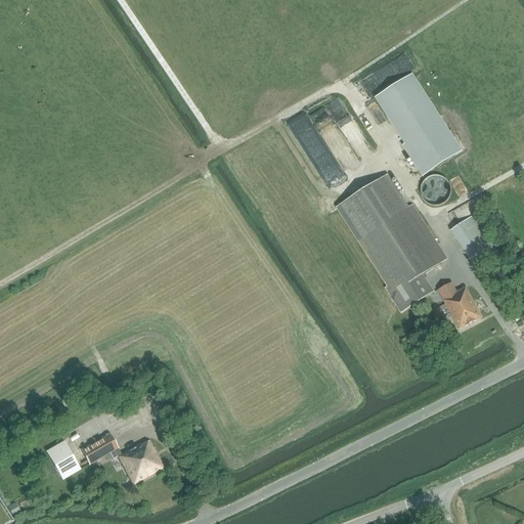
[(463,153),(412,75),(376,98),(405,145),(403,146),(423,177),(463,153)]
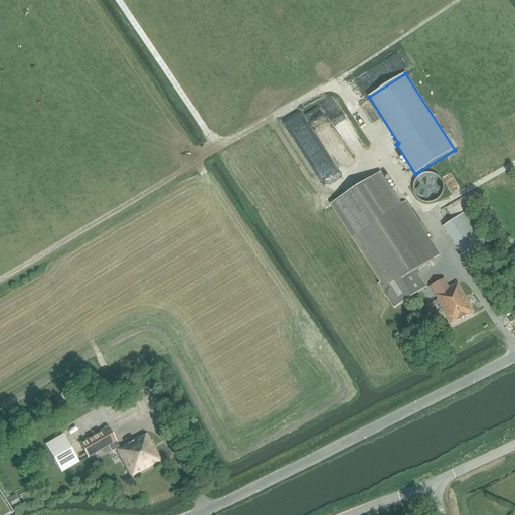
[(405,202),(401,204),(381,172),(332,204),(382,282),(378,284),(394,309),(426,288),(415,272),(440,255),(405,202)]
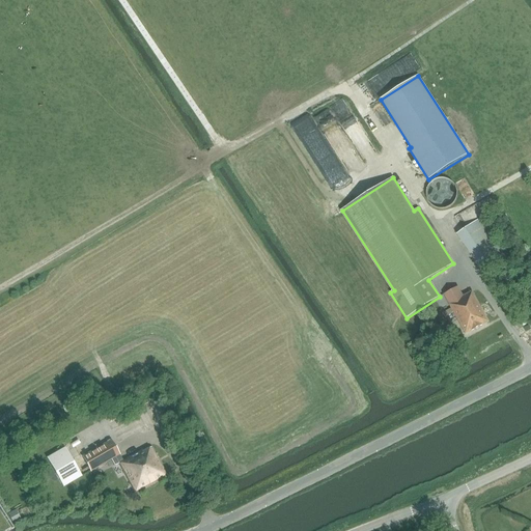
[(456,189),(455,187),(455,186),(453,184),(451,182),(449,180),(448,179),(446,178),(443,178),(441,178),(439,178),(436,179),(434,180),(432,182),(430,183),(429,185),(428,186),(427,188),(426,191),(426,192),(426,195),(426,197),(427,199),(428,200),(429,202),(430,204),(432,205),(435,207),(437,208),(439,208),(441,208),(444,208),(446,208),(448,207),(450,206),(452,205),(453,203),(455,201),(456,199),(456,197),(456,195),(457,193),(456,191),(456,189)]
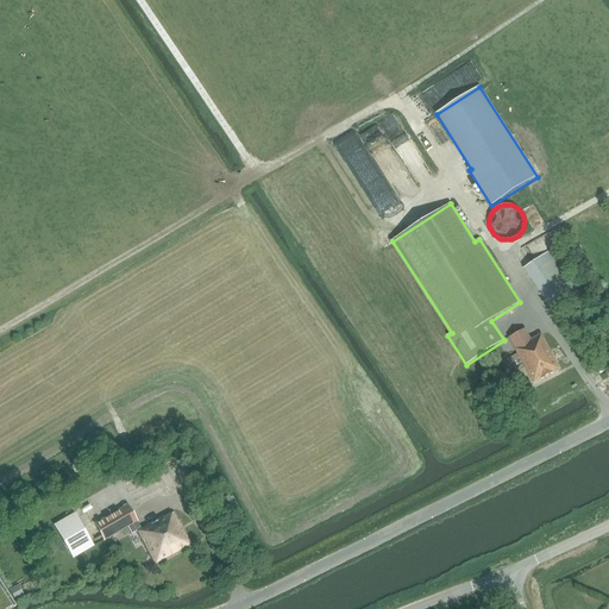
[(532,281),(562,261),(553,250),(523,269),(532,281)]
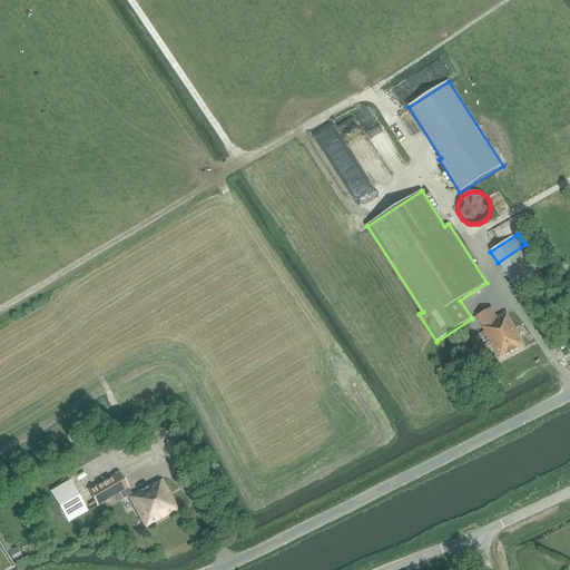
[(518,292),(546,273),(526,244),(498,263),(518,292)]
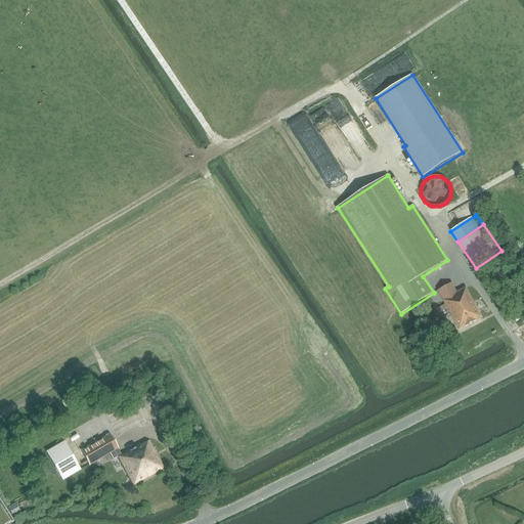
[(451,284),(439,291),(440,295),(460,331),(482,318),(467,289),(457,294),(451,284)]
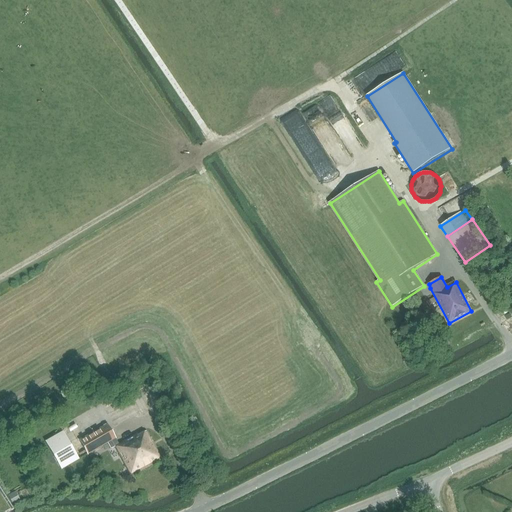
[(87,455),(108,443),(115,439),(107,425),(79,441),(87,455)]
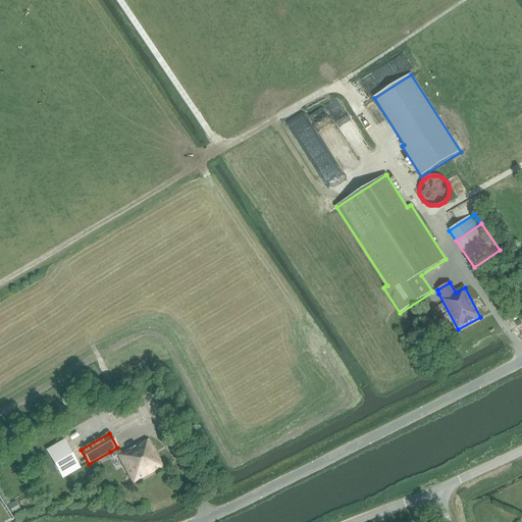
[(141,445),(140,442),(120,453),(117,448),(110,452),(113,458),(117,456),(134,484),(164,467),(149,439),(141,445)]
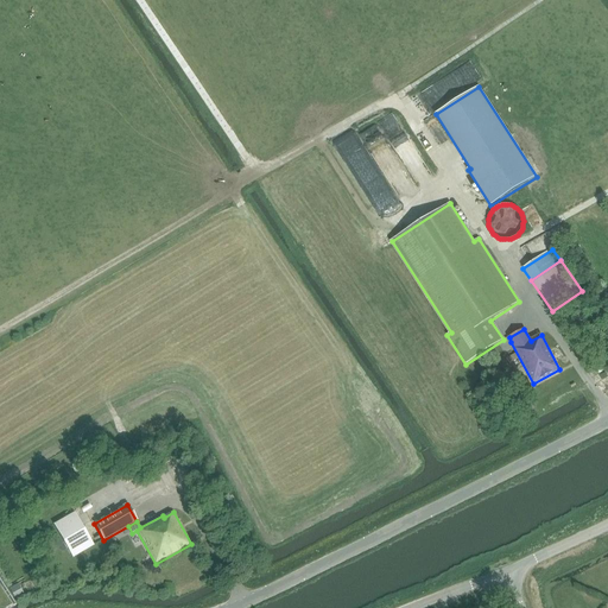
[(74,513),(54,525),(73,558),(93,546),(74,513)]
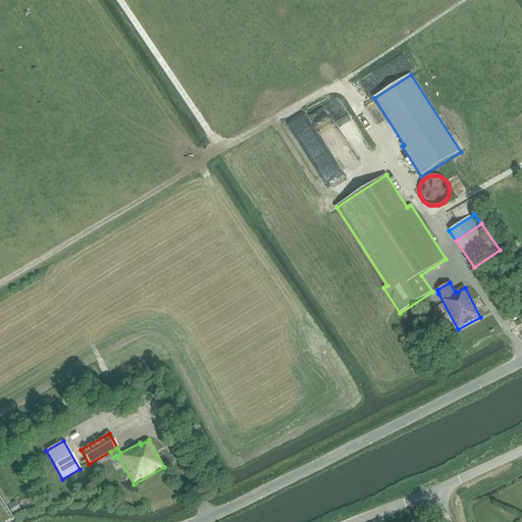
[(8,505),(11,511),(18,507),(15,502),(12,503),(11,502),(7,504),(8,505)]
